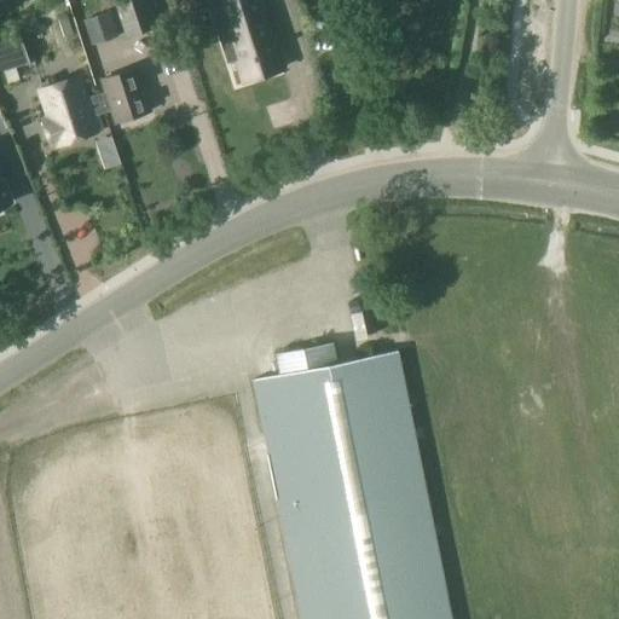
[(125,0),(114,4),(125,36),(154,27),(145,0),(125,0)]
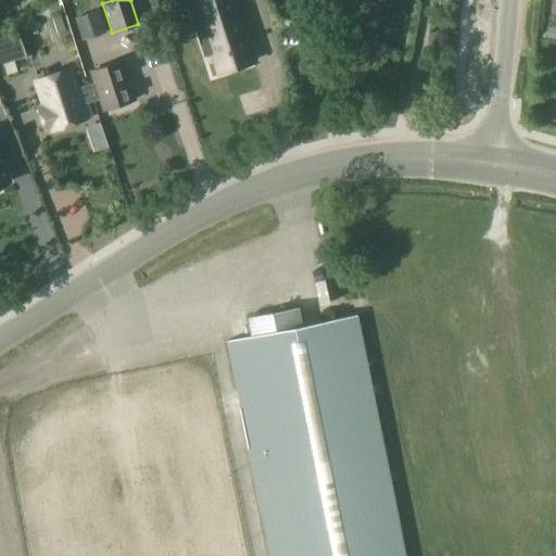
[(232,0),(198,0),(188,3),(204,55),(213,53),(216,63),(250,52),(232,0)]
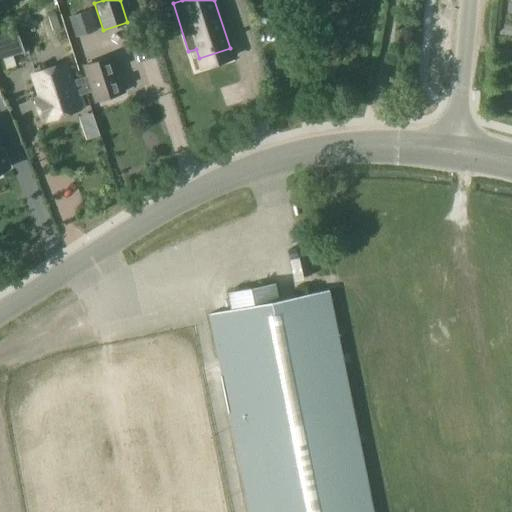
[(69,17),(73,31),(93,25),(88,11),(69,17)]
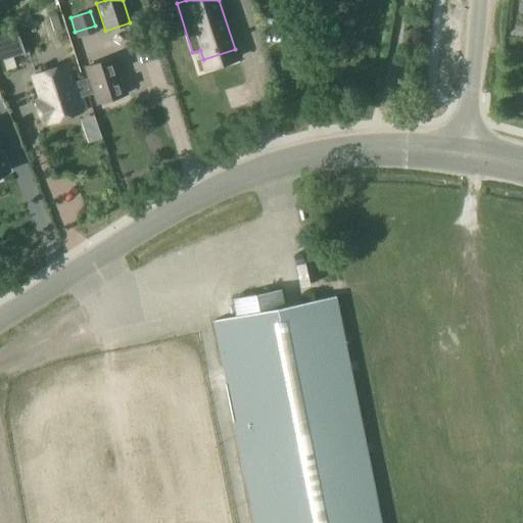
[(16,31),(0,35),(0,61),(25,53),(16,31)]
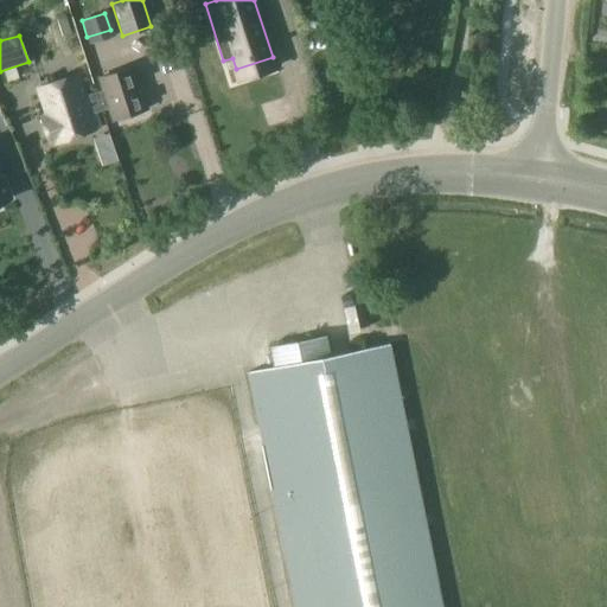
[(95,94),(101,110),(107,108),(112,120),(146,109),(133,66),(97,78),(101,91),(95,94)]
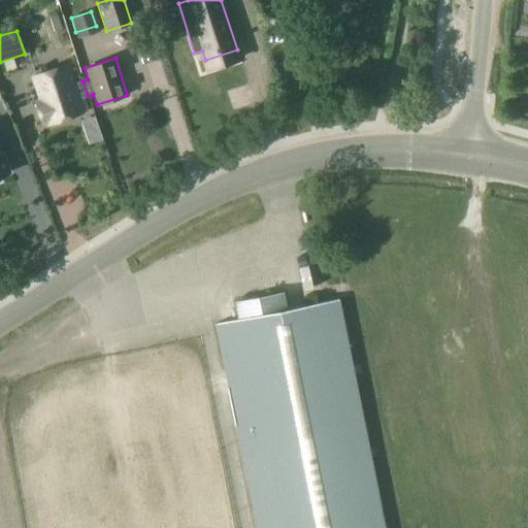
[(88,96),(83,81),(73,85),(67,66),(47,73),(45,66),(39,68),(41,75),(33,77),(40,100),(37,101),(44,125),(86,111),(81,98),(88,96)]
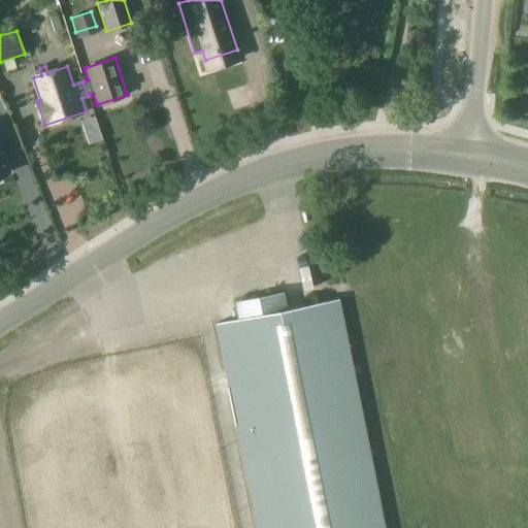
[(0,175),(8,172),(0,151),(0,175)]
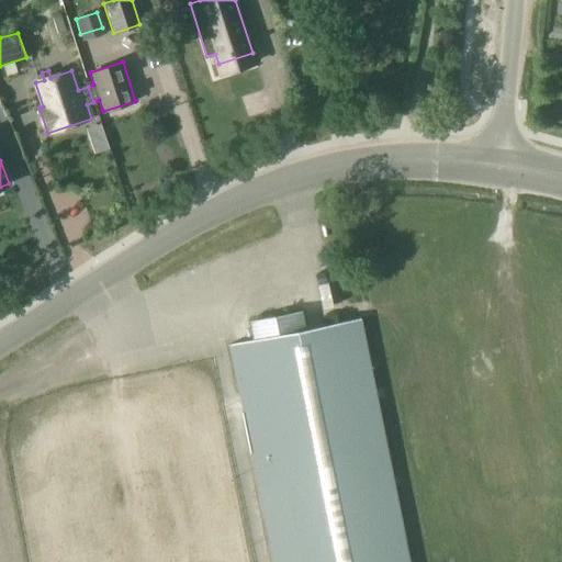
[(273,561),(409,561),(361,318),(306,329),(303,312),(251,322),(255,339),(229,345),(273,561)]
